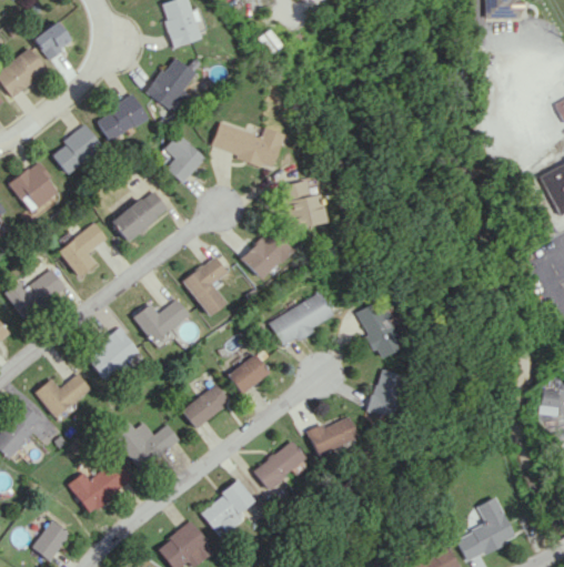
[(175,47),(208,37),(199,10),(192,11),(189,0),(173,0),(162,4),(175,47)]
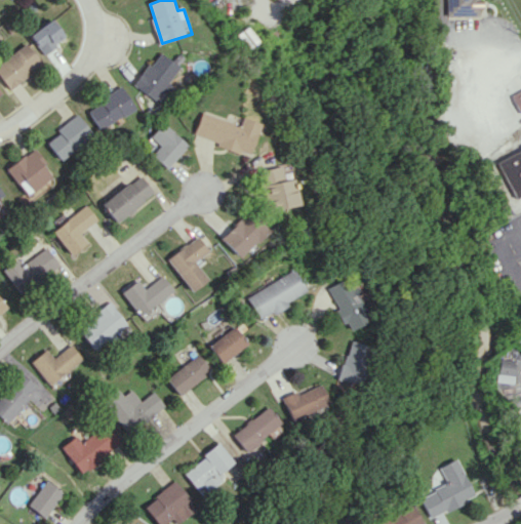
[(448,0),(448,16),(483,16),(482,0),(448,0)]
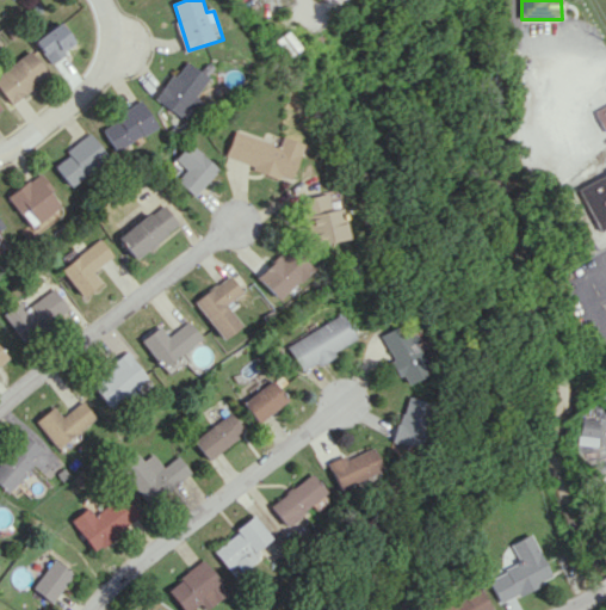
[(55,65),(81,45),(65,23),(38,42),(55,65)]
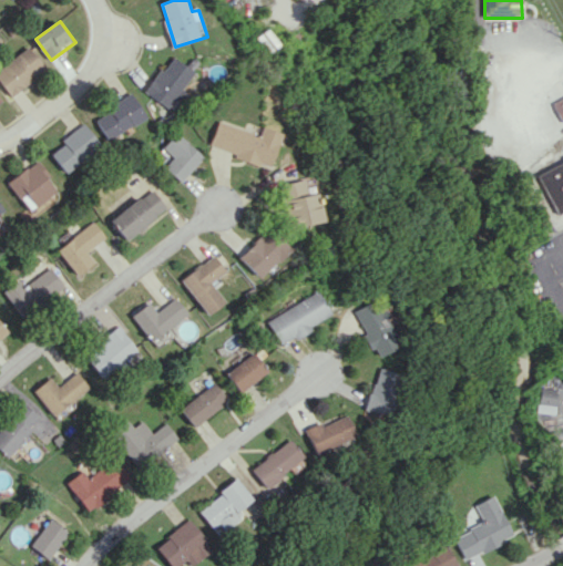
[(0,70),(0,80),(12,96),(49,70),(32,48),(0,70)]
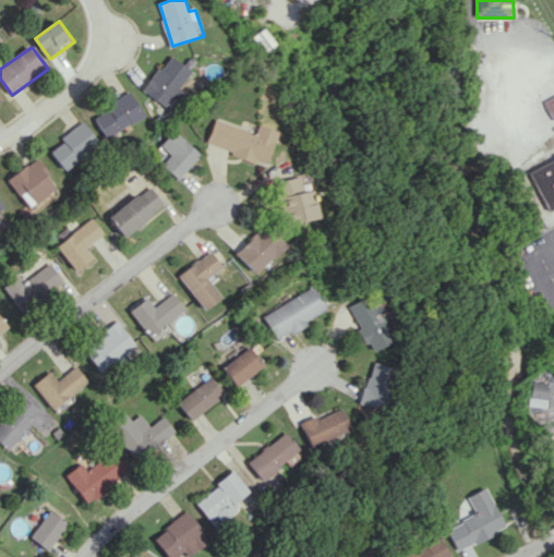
[(194,72),(171,56),(145,92),(168,108),(194,72)]
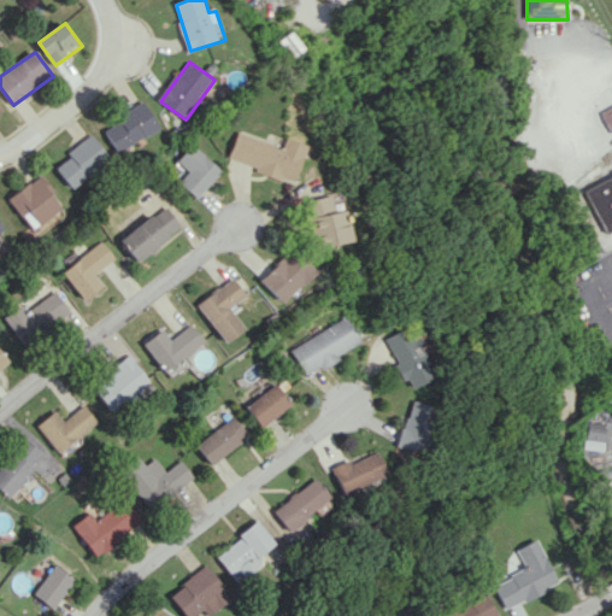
[(163,129),(147,104),(105,129),(119,154),(163,129)]
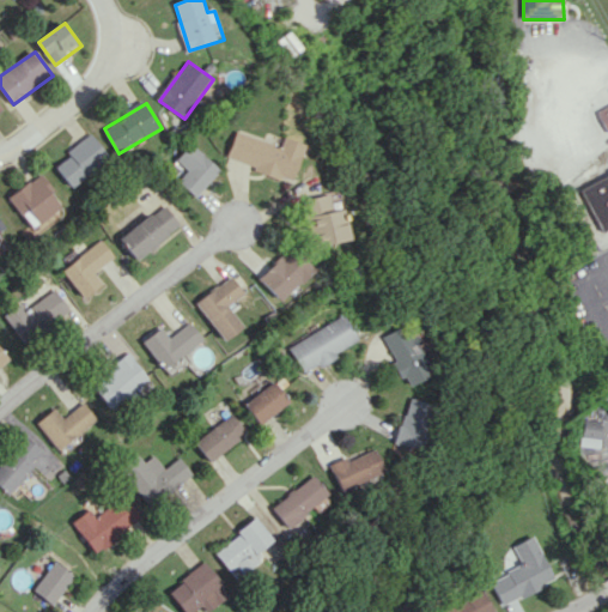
[(228,159),(291,182),(304,145),(283,138),(280,146),(237,132),(228,159)]
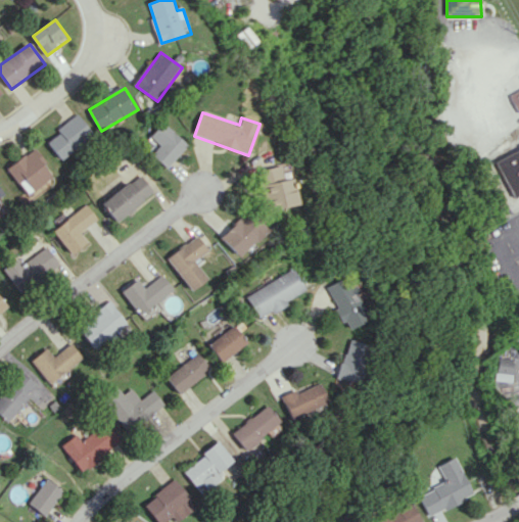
[(58,129),(61,134),(49,142),(60,158),(95,137),(81,114),(58,129)]
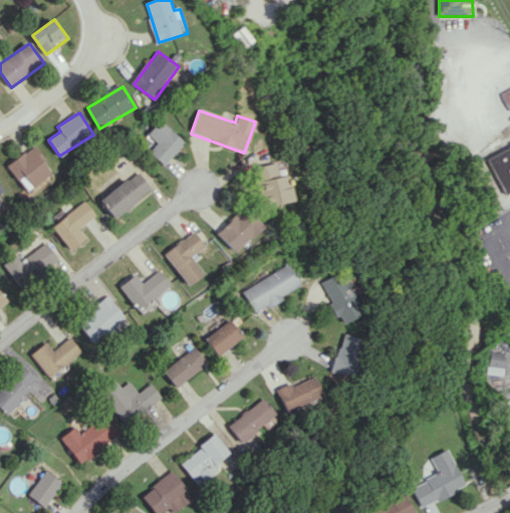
[(150,153),(166,166),(186,142),(161,120),(150,136),(159,143),(150,153)]
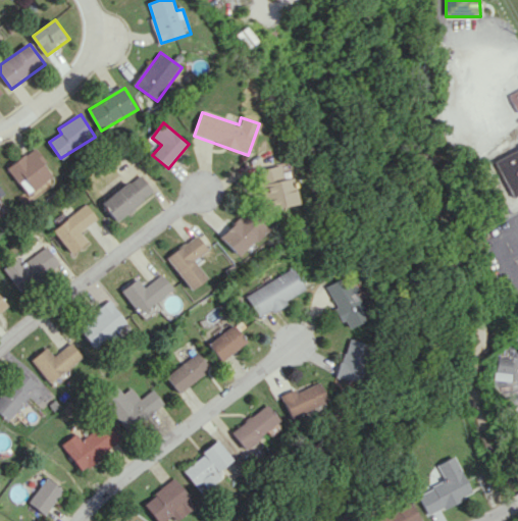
[(53,176),(44,164),(47,162),(36,147),(8,169),(29,195),(53,176)]
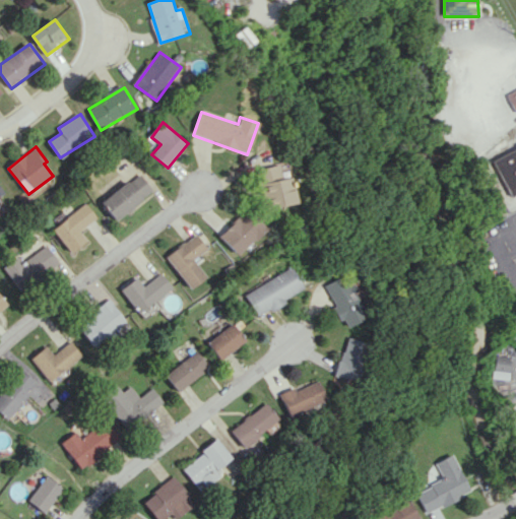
[(515,149),(495,161),(514,197),(515,196),(515,149)]
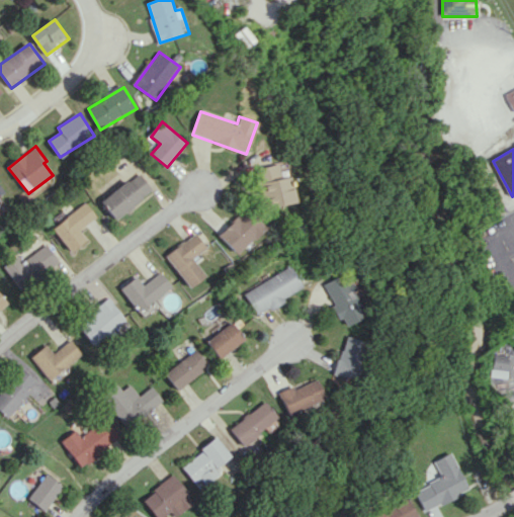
[(293,203),(289,177),(279,179),(276,165),(257,168),(265,208),(293,203)]
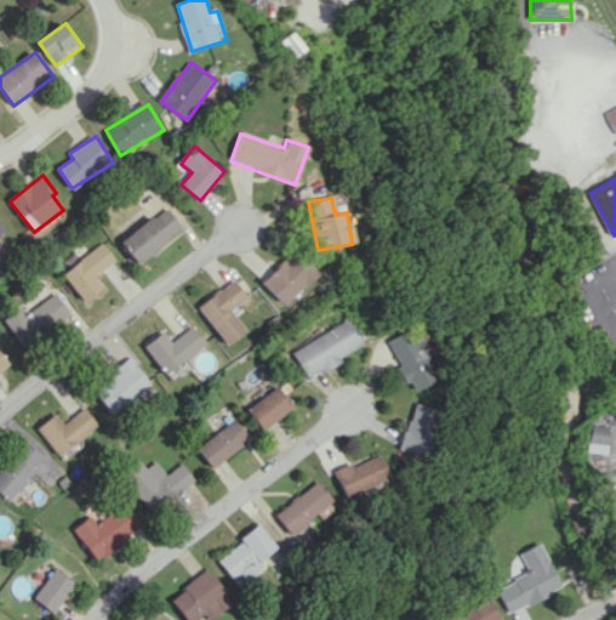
[(123,240),(137,263),(186,231),(171,208),(123,240)]
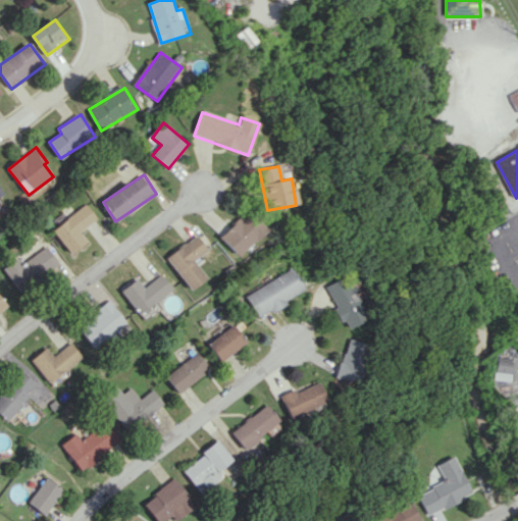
[(89,243),(82,232),(99,219),(89,205),(54,229),(71,254),(89,243)]
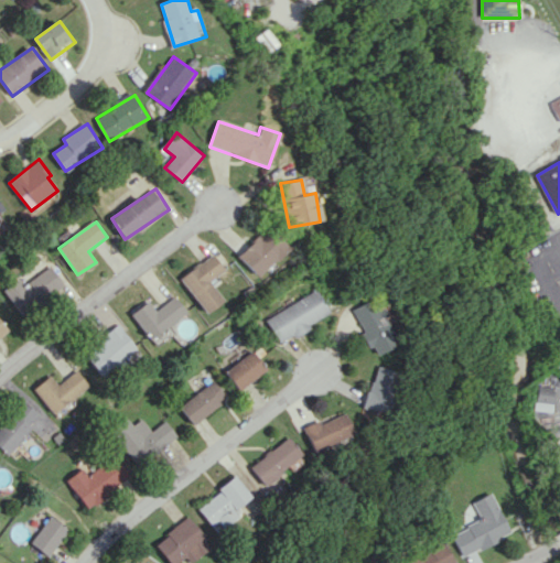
[(238,258),(259,278),(288,248),(266,227),(238,258)]
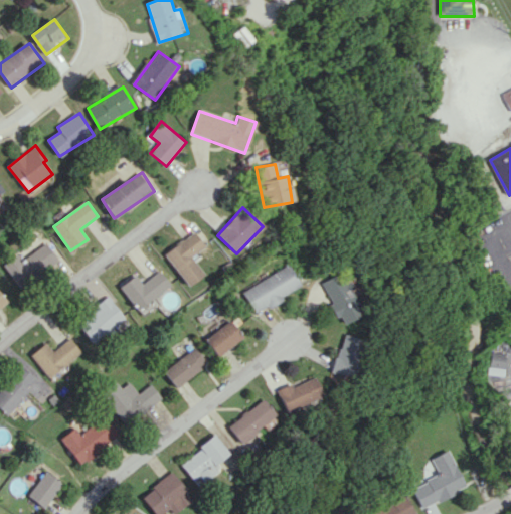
[(188,287),(205,275),(192,257),(206,247),(195,232),(165,253),(188,287)]
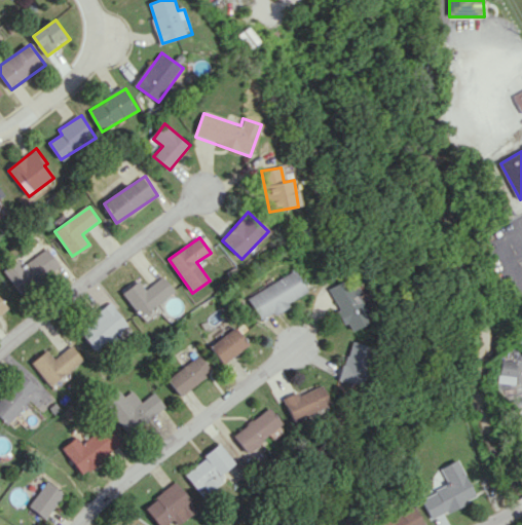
[(20,292),(62,266),(50,249),(24,265),(21,260),(5,270),(20,292)]
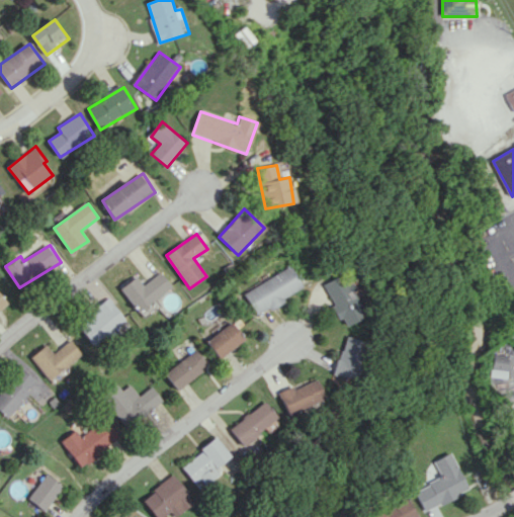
[(244,293),(256,316),(304,288),(291,266),(244,293)]
